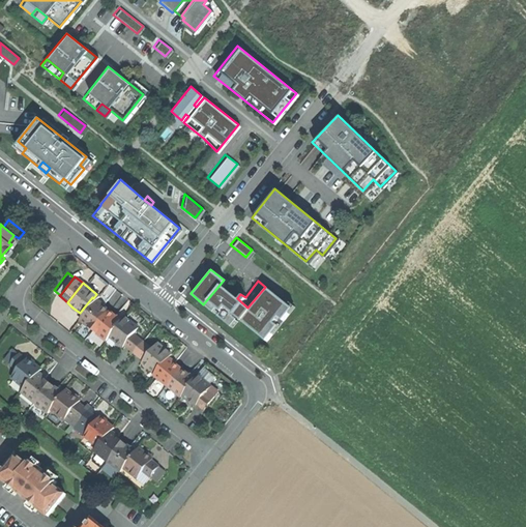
[(237,298),(220,285),(203,304),(211,311),(216,315),(225,322),(232,314),(239,319),(247,308),(237,298)]
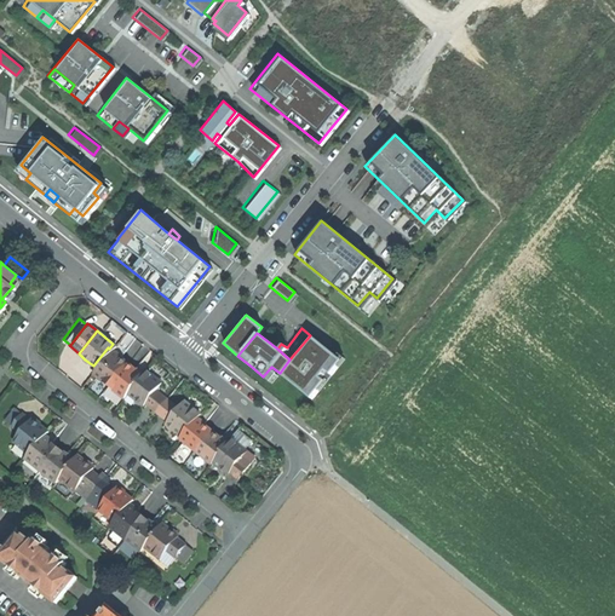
[(310,335),(289,360),(280,373),(309,396),(315,387),(310,384),(322,368),(327,373),(334,364),(329,361),(334,355),(310,334),(310,335)]
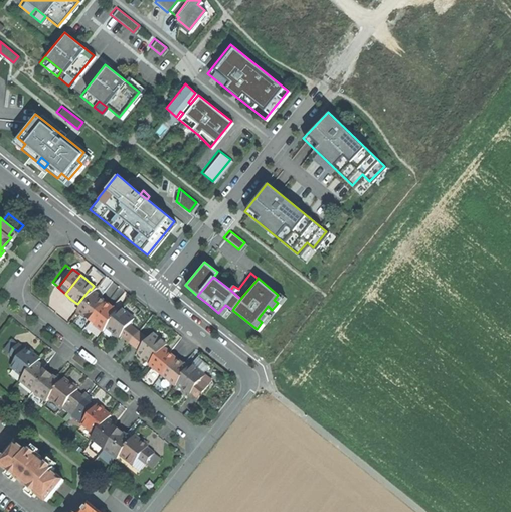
[(98,295),(91,290),(90,289),(77,304),(74,308),(88,318),(103,299),(98,295)]
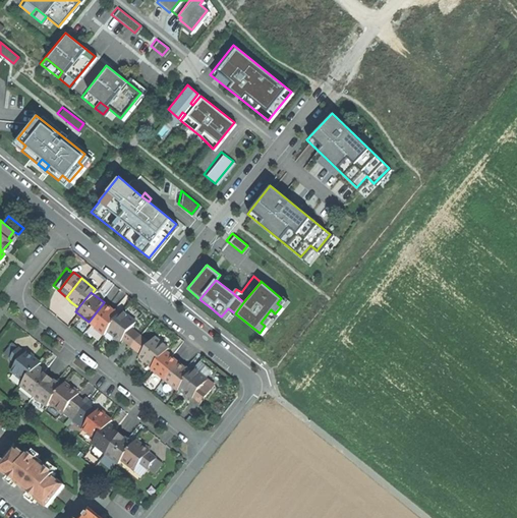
[(110,307),(104,302),(89,322),(101,332),(105,328),(104,328),(116,312),(110,307)]
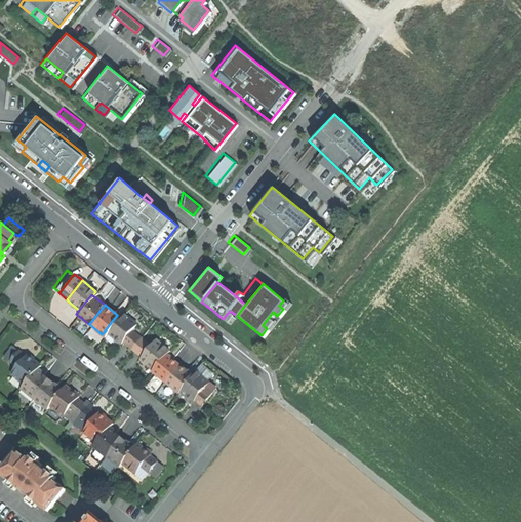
[(120,311),(117,315),(105,330),(106,330),(112,336),(119,342),(120,339),(129,328),(133,322),(120,311)]
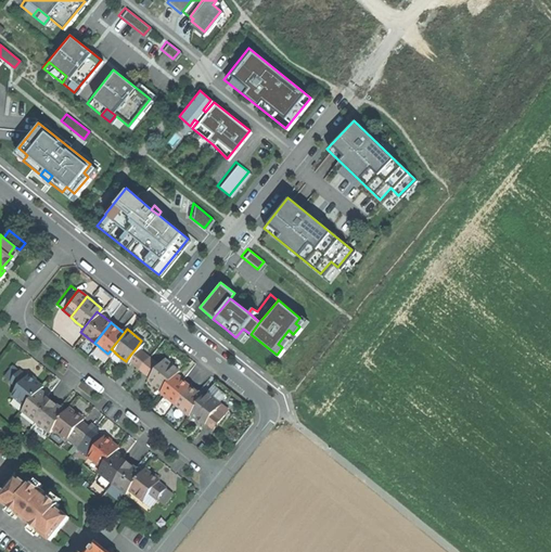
[(146,356),(137,347),(127,359),(137,367),(146,356)]
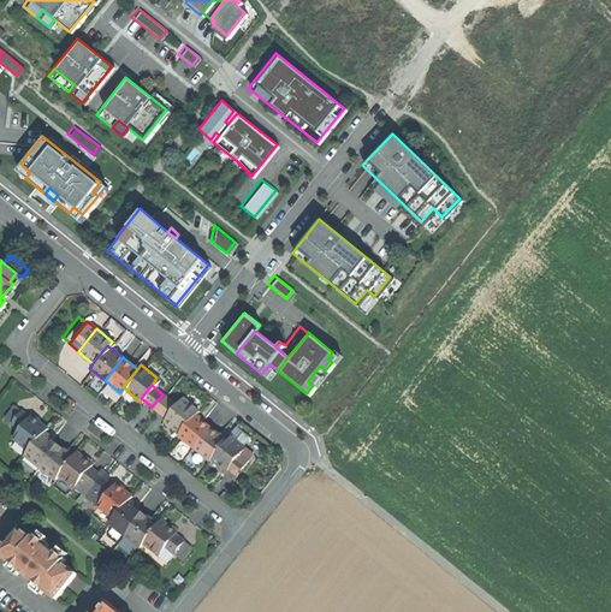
[(173,403),(162,394),(152,406),(164,416),(173,403)]
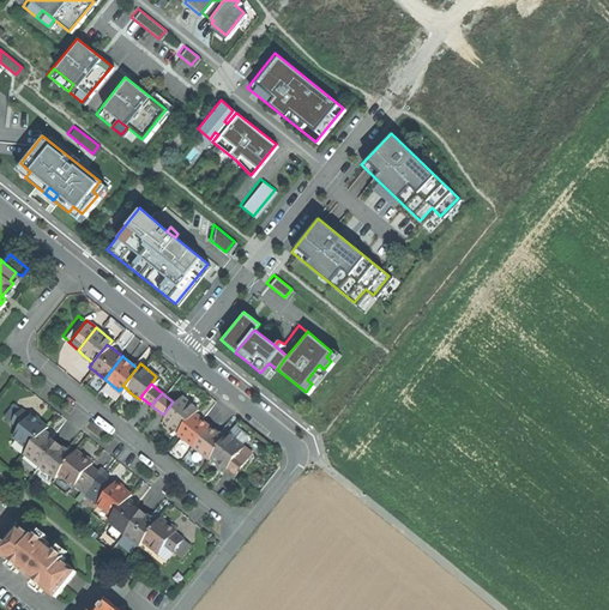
[(179,394),(173,402),(163,415),(161,417),(167,422),(176,429),(191,411),(191,412),(194,408),(179,394)]
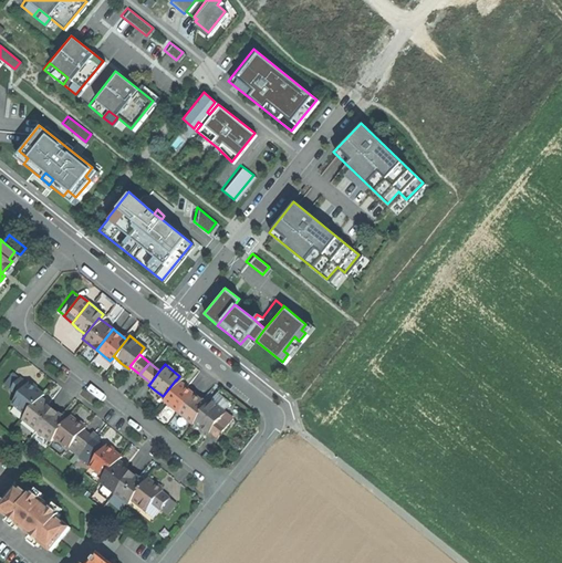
[(8,387),(17,375),(10,371),(1,382),(8,387)]
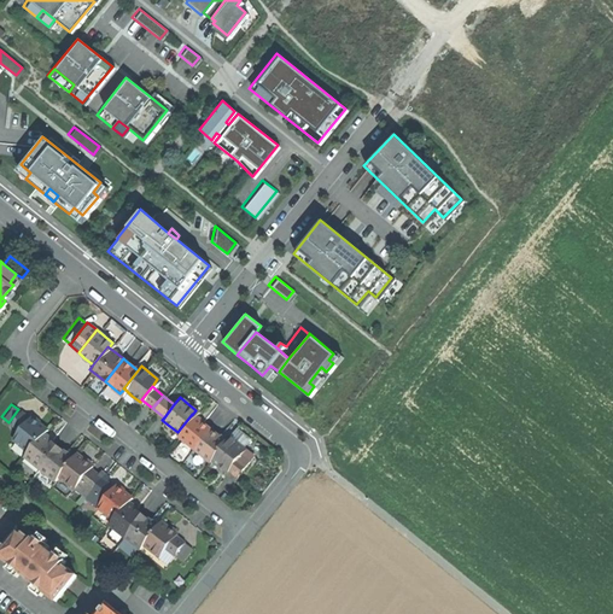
[(27,416),(18,409),(9,422),(17,430),(27,416)]
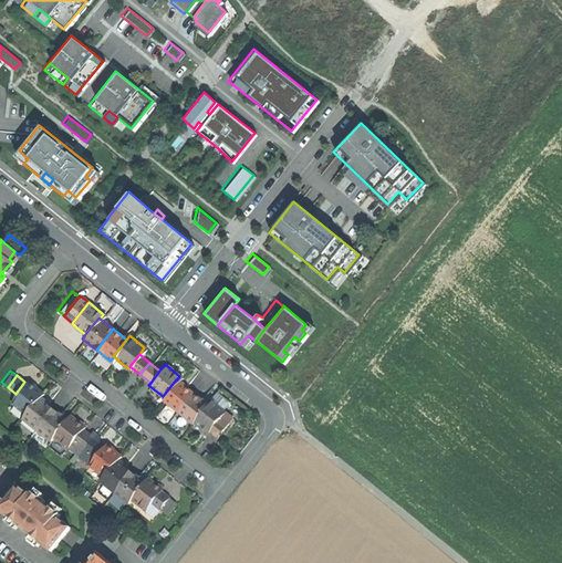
[(184,386),(176,381),(176,379),(163,396),(160,398),(175,409),(189,391),(184,386)]
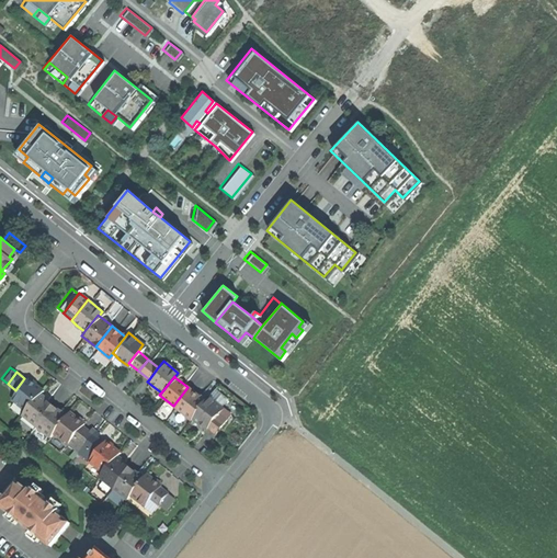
[(25,377),(24,378),(15,390),(9,398),(23,409),(36,393),(40,388),(30,380),(25,377)]
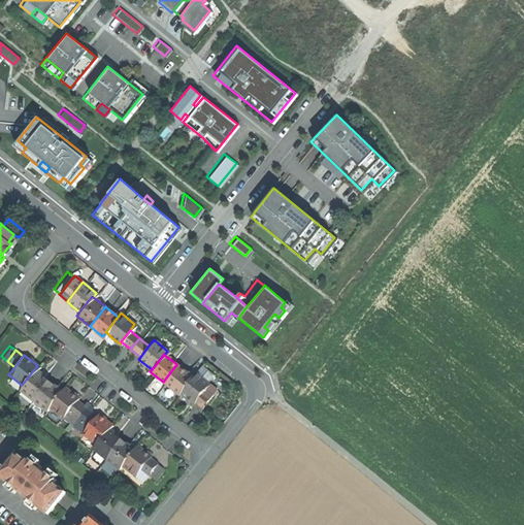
[(183,369),(176,364),(163,382),(176,392),(178,391),(177,391),(190,375),(190,374),(183,369)]
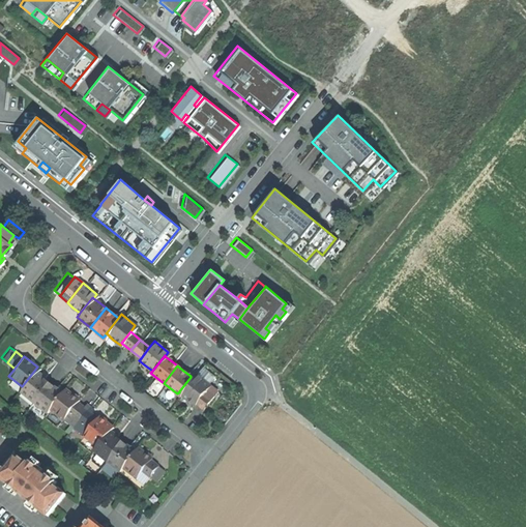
[(40,376),(34,371),(22,386),(19,390),(31,400),(47,381),(40,376)]
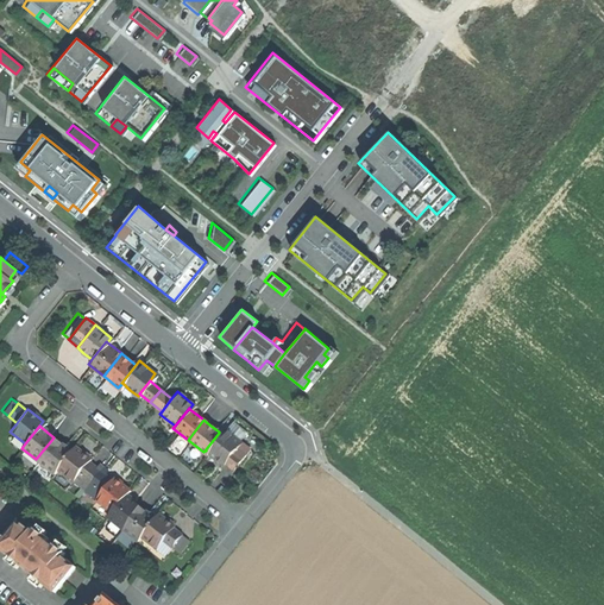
[(222,428),(219,432),(219,433),(205,451),(206,451),(213,457),(221,462),(221,461),(239,441),(222,428)]
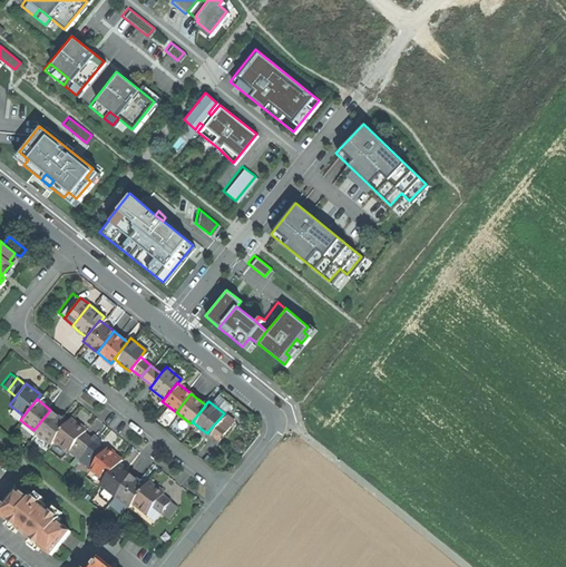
[(57,414),(50,410),(33,430),(48,441),(51,438),(65,421),(57,414)]
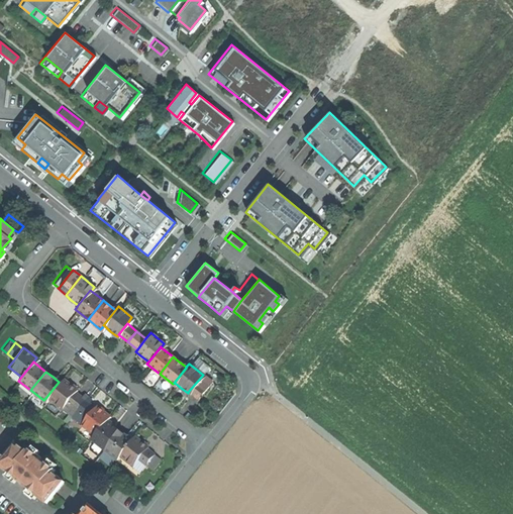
[(210,380),(203,375),(188,392),(196,398),(210,380)]
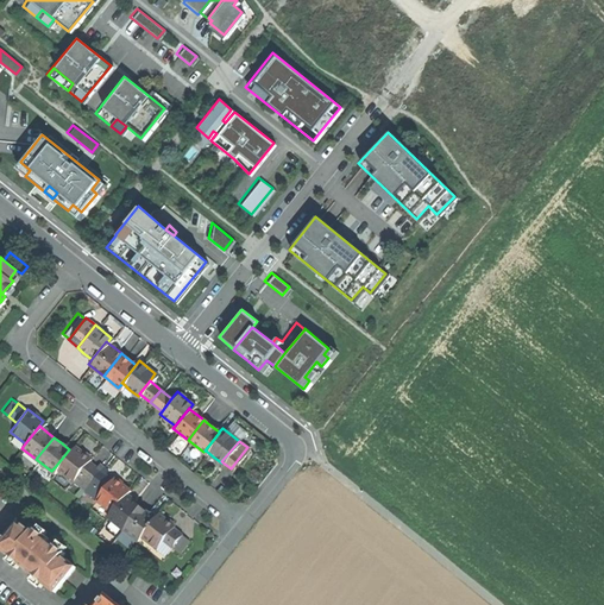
[(85,452),(74,442),(69,449),(55,467),(70,479),(75,473),(86,459),(89,455),(85,452)]
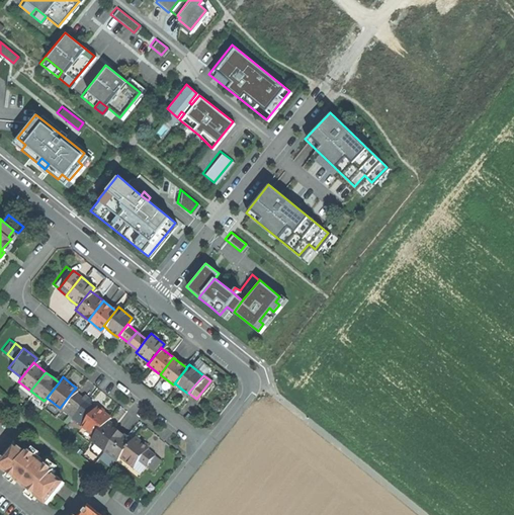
[(80,397),(73,391),(64,403),(74,411),(83,399),(80,397)]
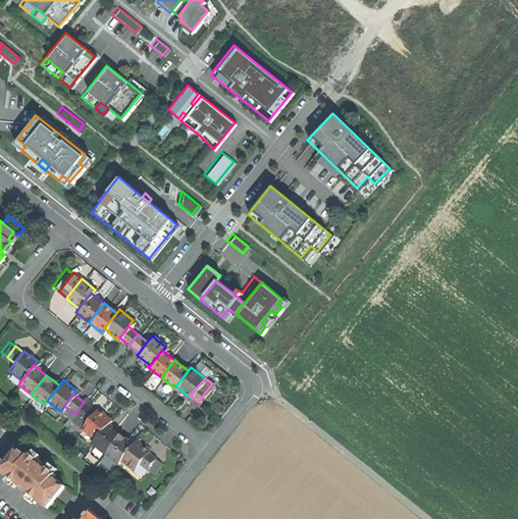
[(88,405),(84,402),(74,414),(85,422),(94,410),(88,405)]
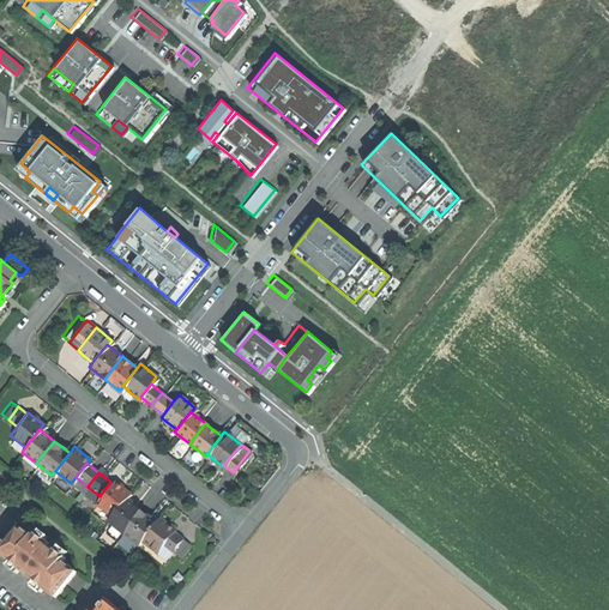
[(76,477),(71,483),(82,493),(88,487),(76,477)]
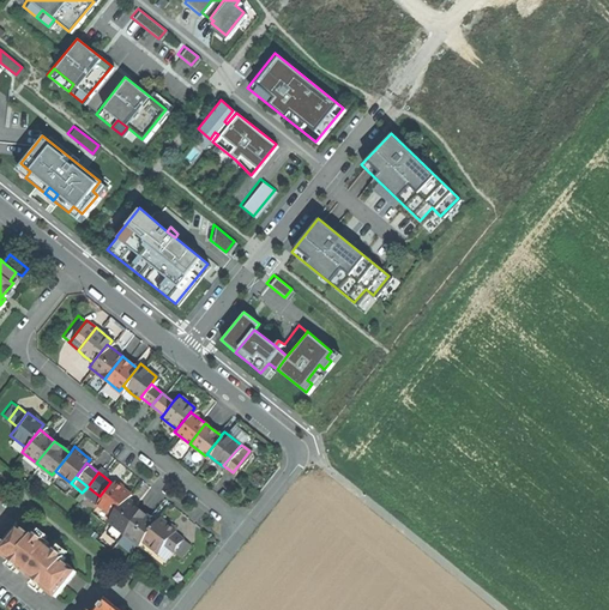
[(113,479),(110,482),(100,496),(94,502),(109,514),(124,496),(128,491),(118,484),(113,479)]
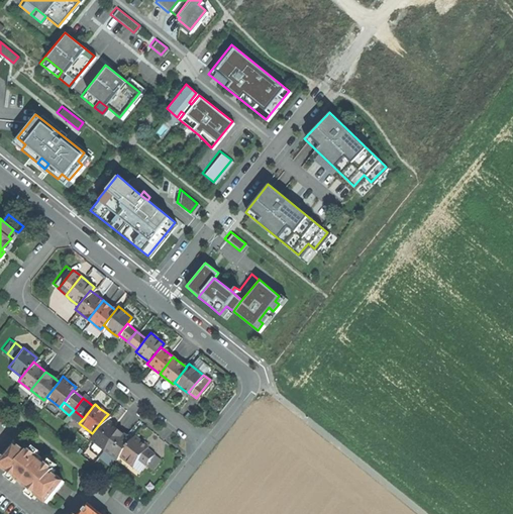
[(79,423),(84,418),(74,410),(69,415),(79,423)]
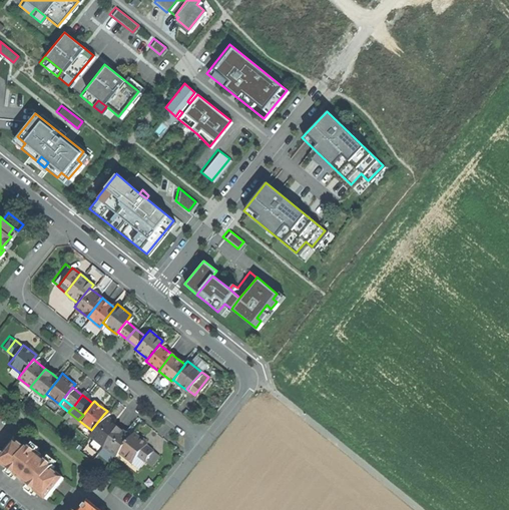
[(108,419),(103,415),(91,430),(88,433),(100,444),(116,425),(108,419)]
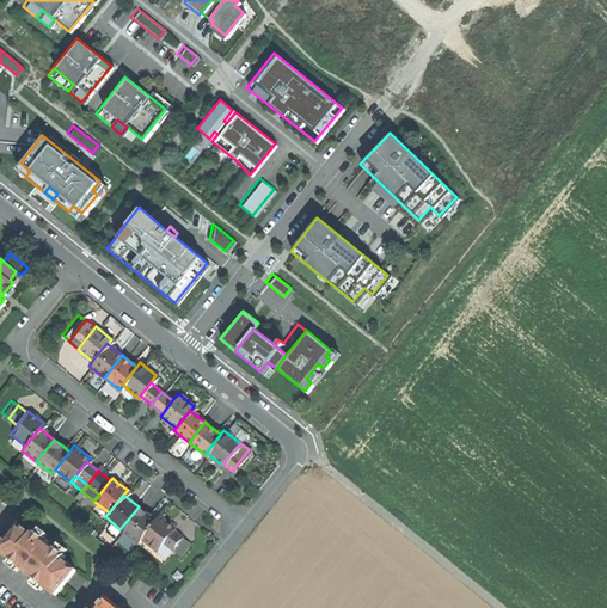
[(145,511),(139,507),(120,529),(135,541),(139,536),(153,519),(145,511)]
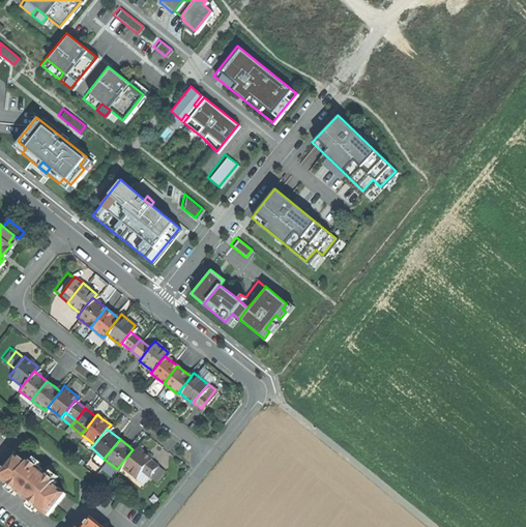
[(144,451),(136,445),(133,449),(120,465),(134,475),(140,468),(148,458),(149,457),(144,451)]
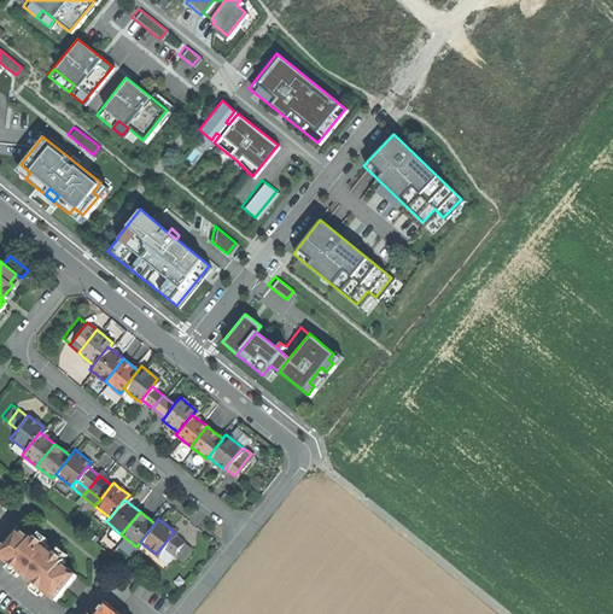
[(29,537),(16,527),(0,547),(0,556),(52,598),(73,573),(60,562),(63,559),(48,547),(31,533),(29,537)]
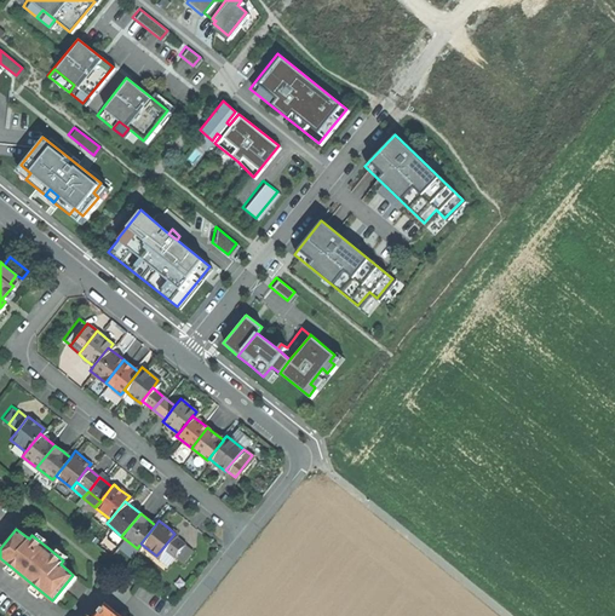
[(182,541),(173,535),(164,547),(172,554),(182,541)]
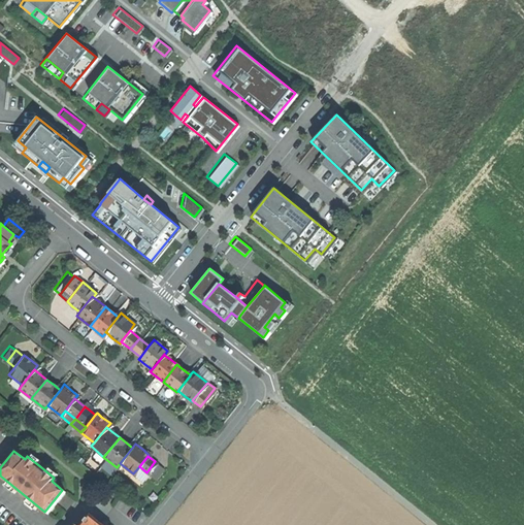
[(161,466),(155,461),(146,472),(153,478),(161,466)]
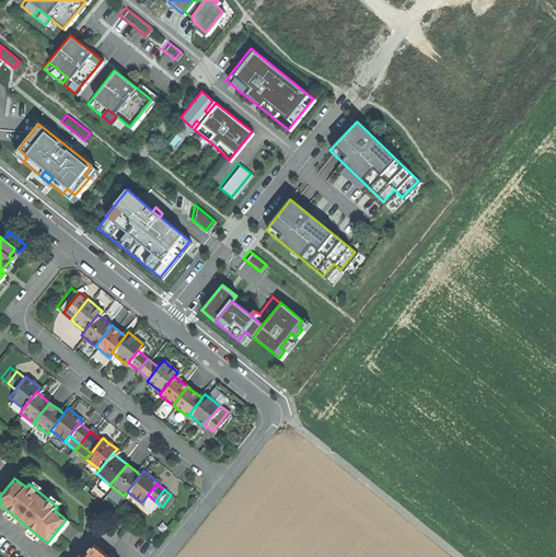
[(149,509),(155,501),(148,495),(141,502),(149,509)]
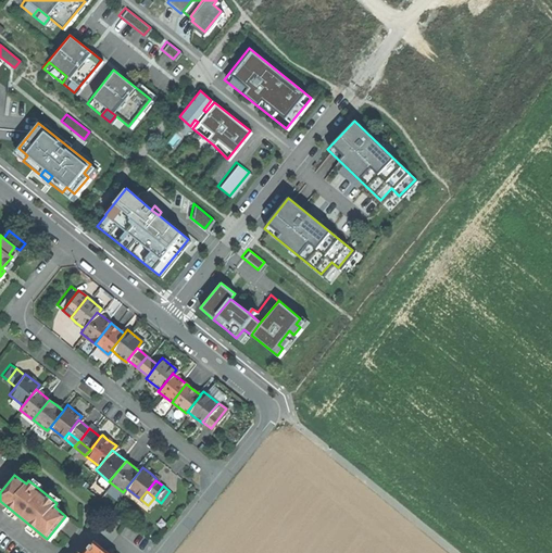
[(109,552),(93,541),(84,552),(109,552)]
